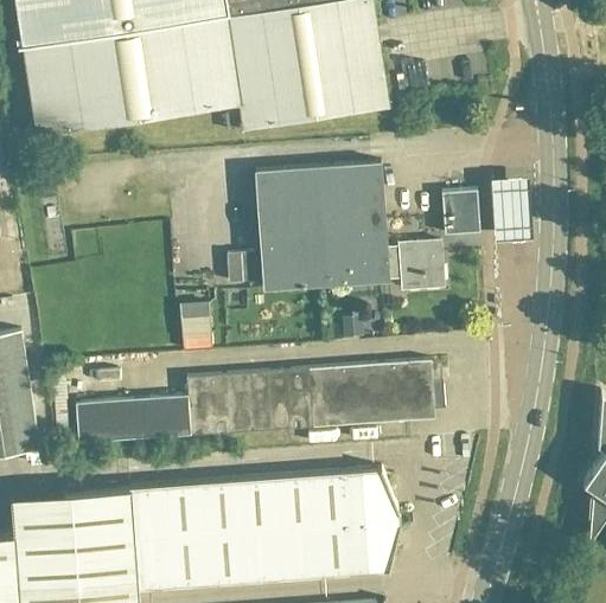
[(14,0),(37,139),(238,108),(242,132),(389,109),(371,0),(14,0)]
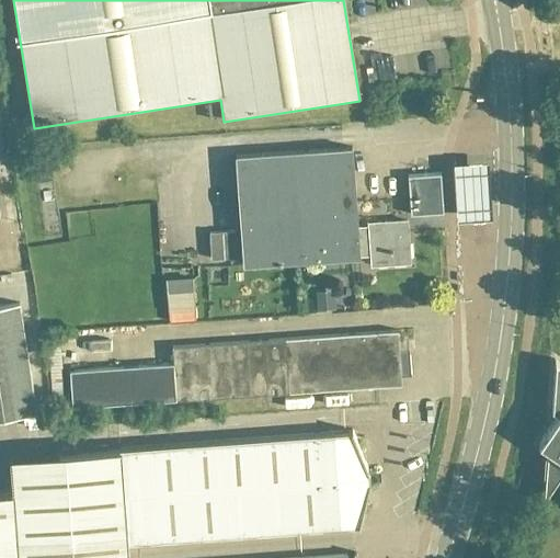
[(212,123),(221,122),(218,106),(209,109),(212,123)]
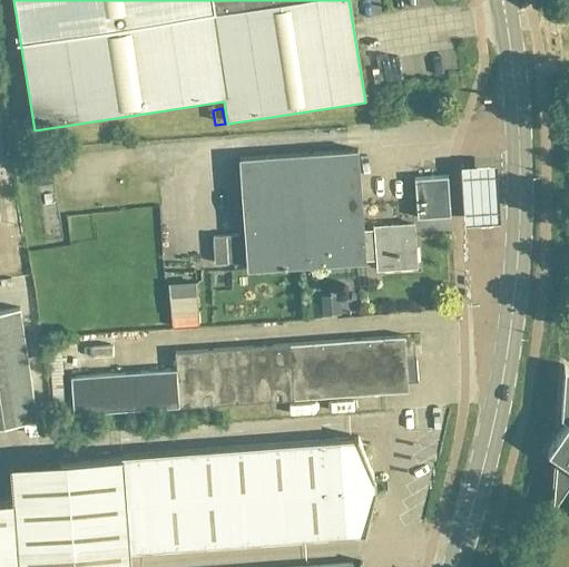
[(365,265),(363,238),(359,155),(239,163),(246,273),(365,265)]
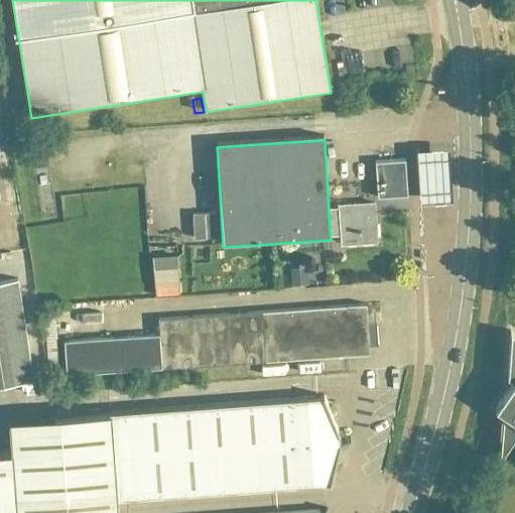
[(453,202),(449,146),(417,148),(420,203),(453,202)]
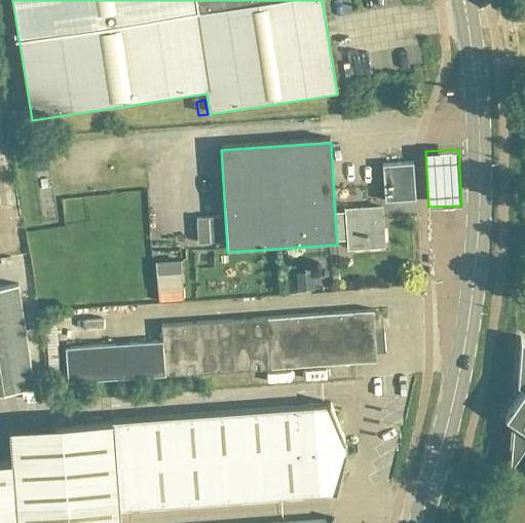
[(385,207),(416,204),(414,166),(382,170),(385,207)]
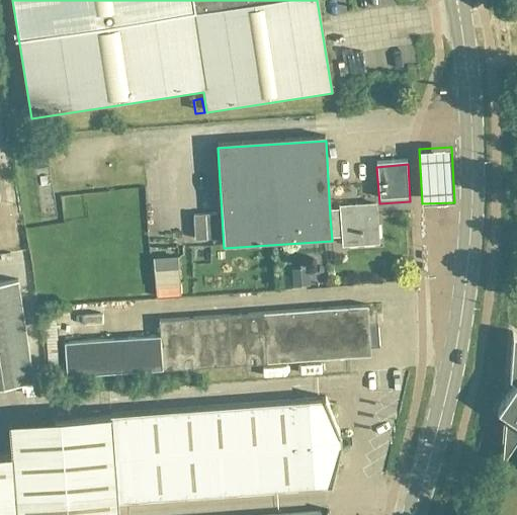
[(343,248),(377,246),(375,208),(341,210),(341,216),(330,217),(332,241),(343,240),(343,248)]
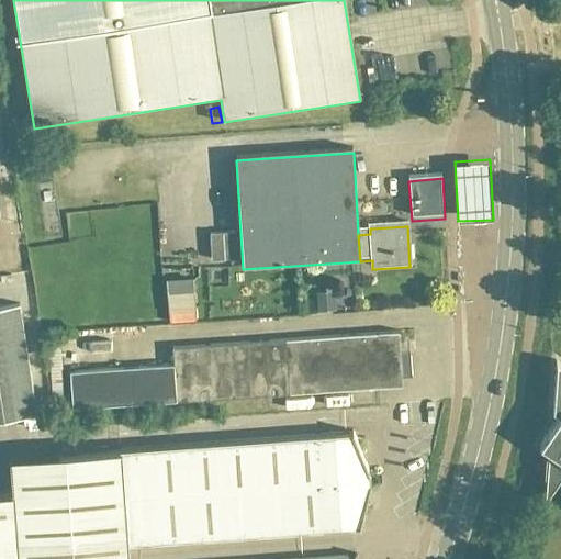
[(208,269),(208,255),(181,256),(182,270),(208,269)]
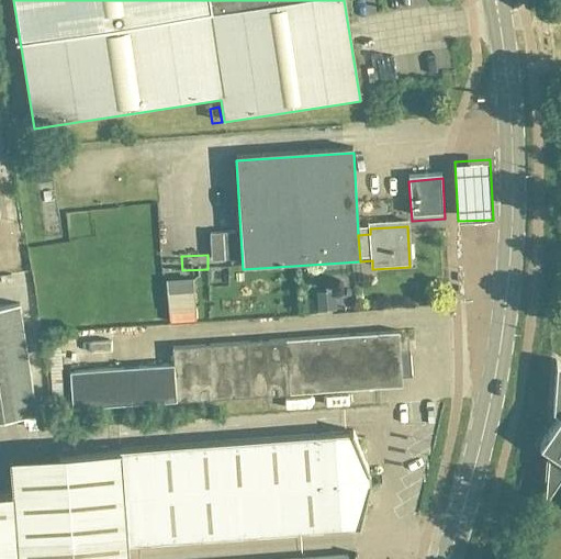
[(0,424),(36,418),(20,309),(0,311),(0,424)]
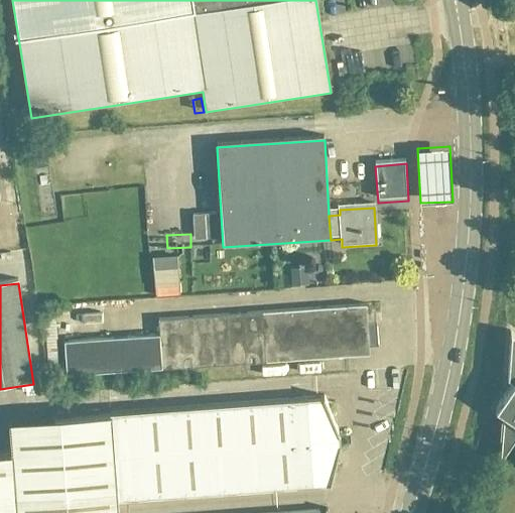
[(63,346),(67,380),(370,358),(366,307),(158,323),(159,339),(63,346)]
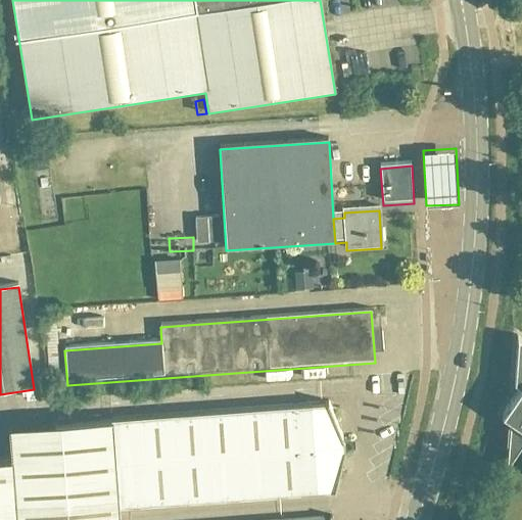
[(49,383),(60,382),(56,317),(45,318),(49,383)]
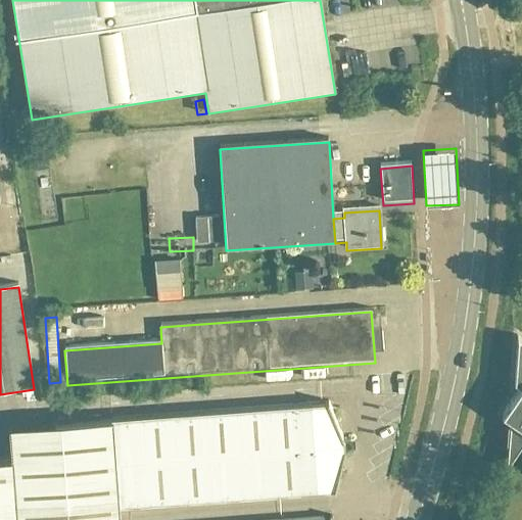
[(521,341),(518,339),(514,386),(521,390),(502,418),(511,424),(508,470),(509,470),(510,448),(521,450),(521,341)]
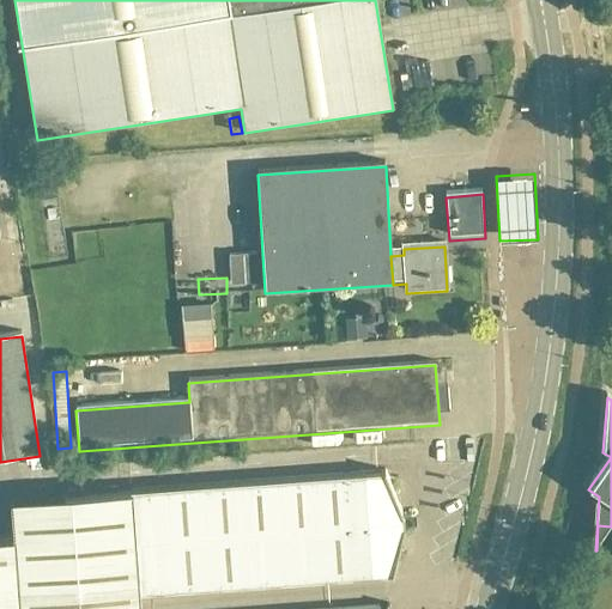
[(387,445),(411,444),(411,432),(386,433),(387,445)]
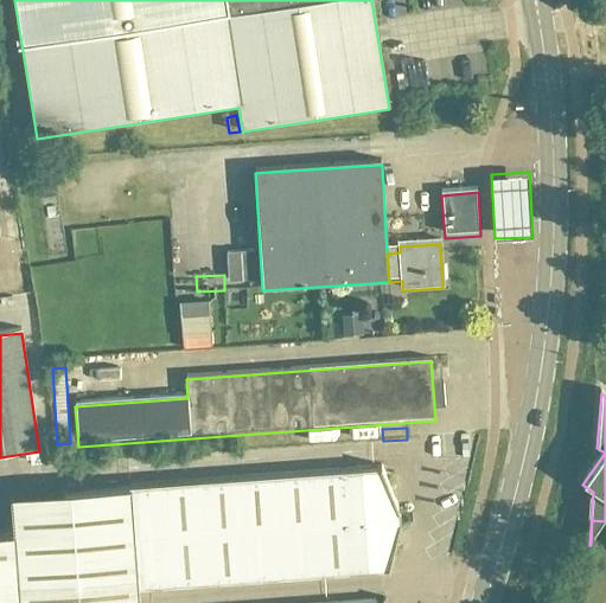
[(381,472),(129,489),(136,591),(388,573),(389,573),(401,526),(400,526),(399,517),(400,517),(382,470),(381,472)]
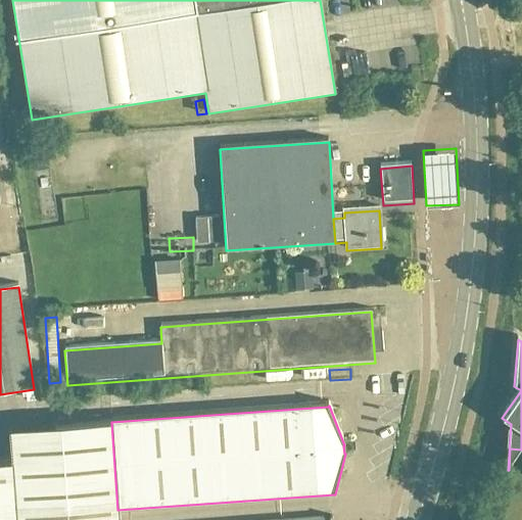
[(17,519),(13,462),(0,463),(0,519),(17,519)]
